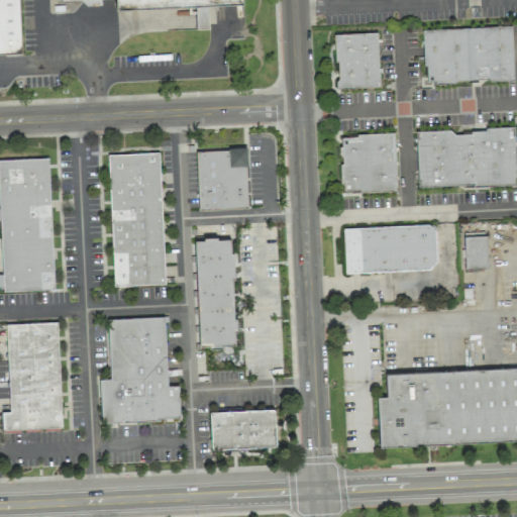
[(20,0),(23,52),(0,53),(0,0),(20,0)]
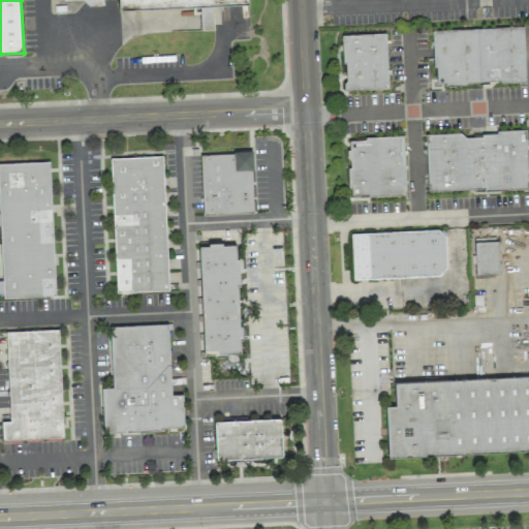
[(117,0),(118,8),(249,1),(248,0),(117,0)]
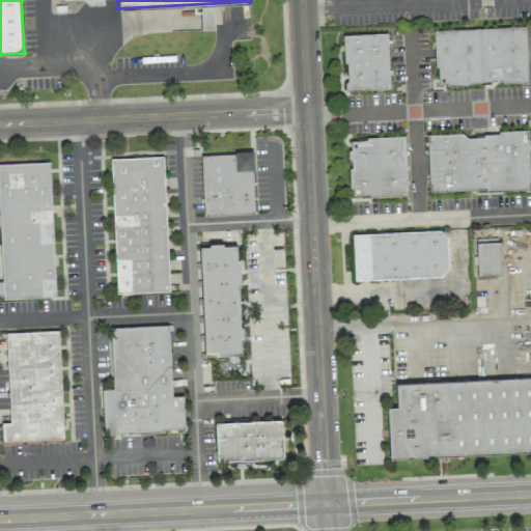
[(214,30),(214,6),(200,6),(200,30),(214,30)]
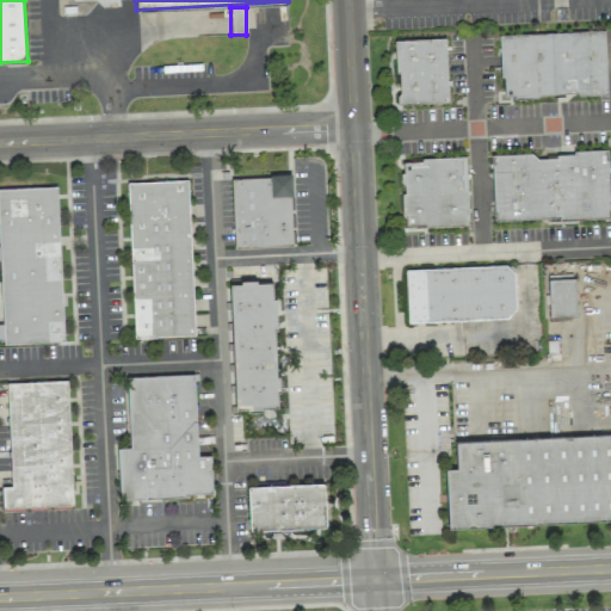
[(499,35),(501,98),(606,94),(604,32),(499,35)]
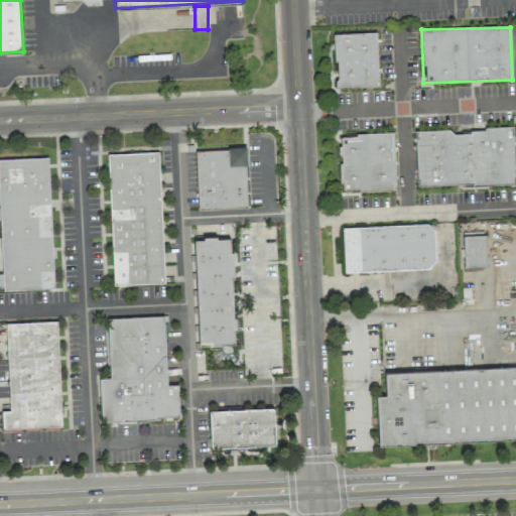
[(378,87),(376,32),(334,33),(336,88),(378,87)]
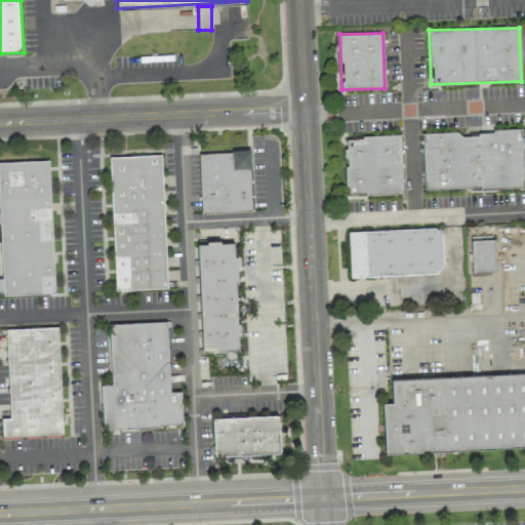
[(524,187),(522,130),(422,133),(425,190),(524,187)]
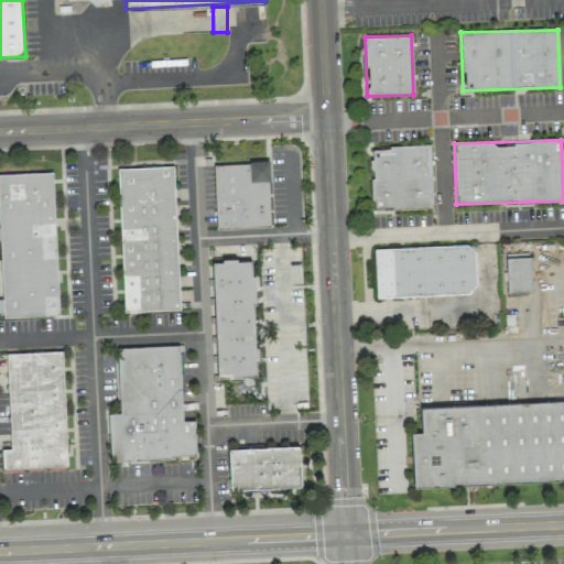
[(432,207),(431,145),(370,147),(372,209),(432,207)]
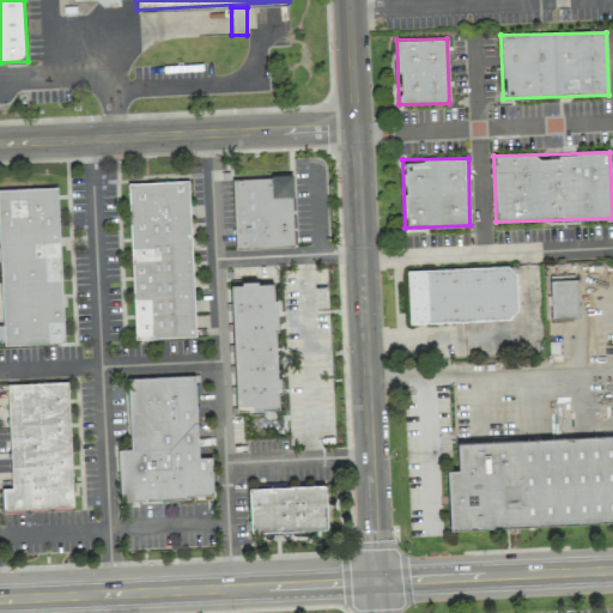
[(232,178),(235,248),(293,247),(291,176),(232,178)]
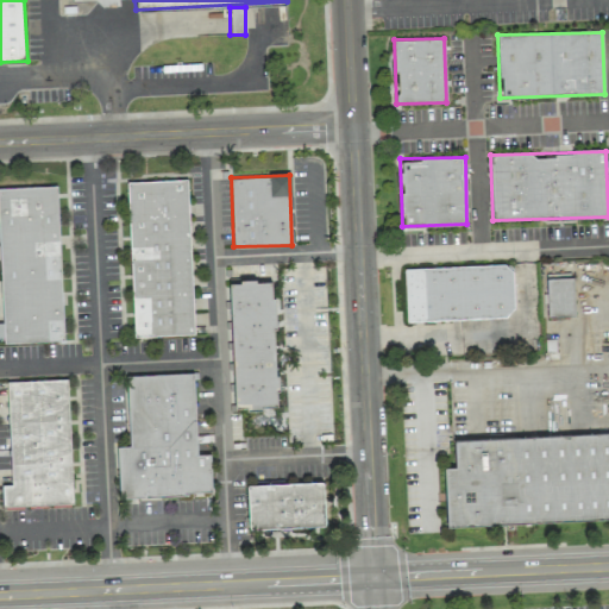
[(127,181),(132,337),(193,334),(187,180),(127,181)]
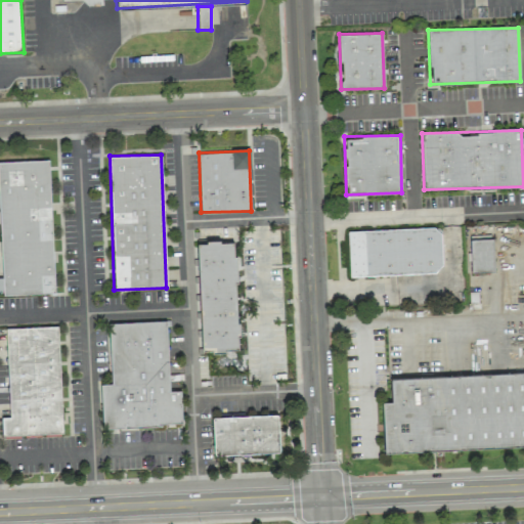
[(0,294),(54,293),(48,160),(0,161),(0,237),(2,277),(0,277),(0,294)]
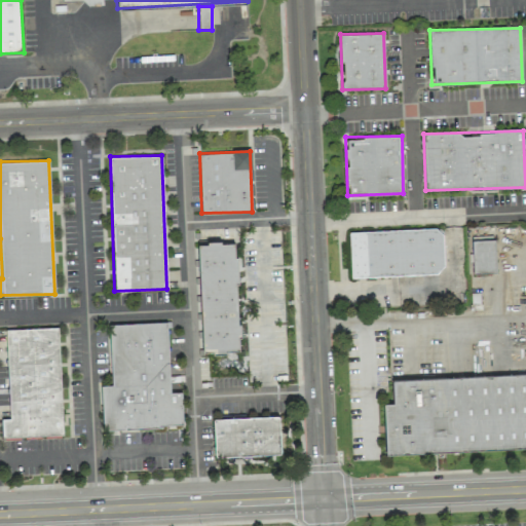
[(348,231),(350,277),(444,273),(443,228),(348,231)]
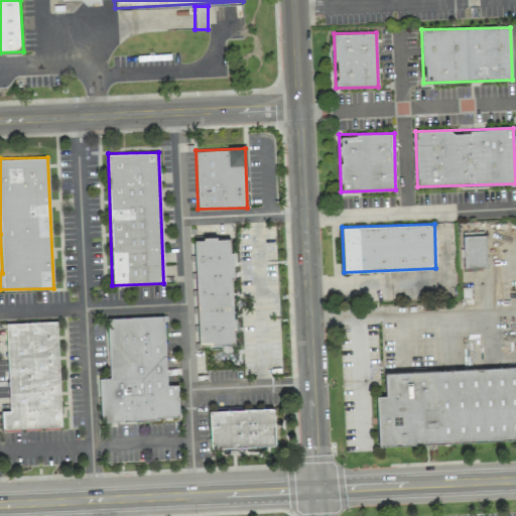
[(464,268),(487,267),(486,235),(463,236),(464,268)]
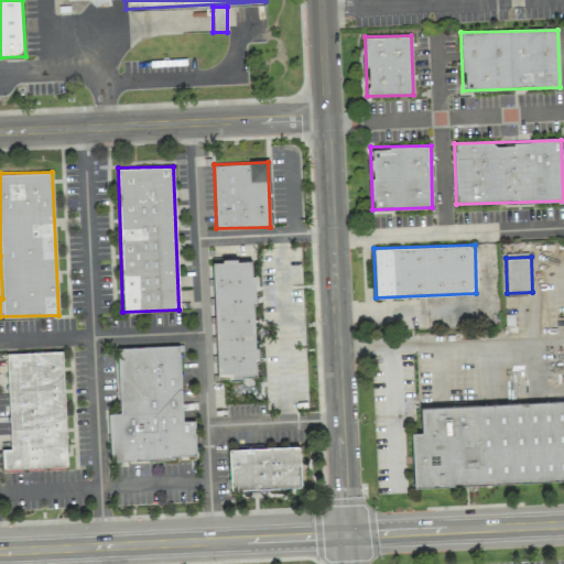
[(257,376),(252,260),(212,261),(214,332),(215,332),(216,349),(217,377),(228,377),(257,376)]
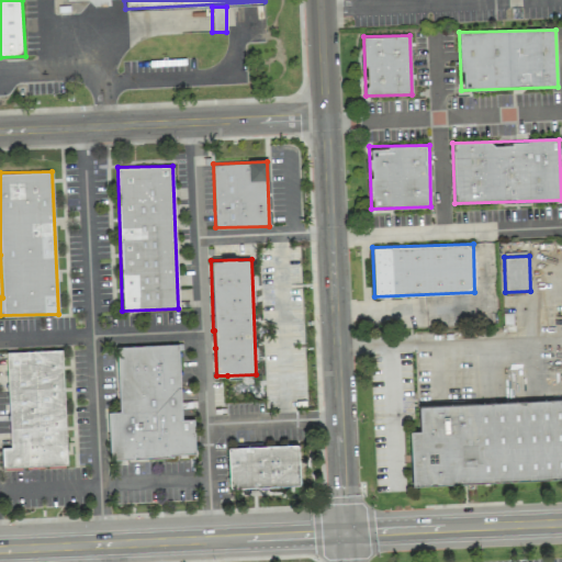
[(195,454),(193,419),(181,419),(178,344),(115,347),(119,412),(108,412),(109,458),(195,454)]
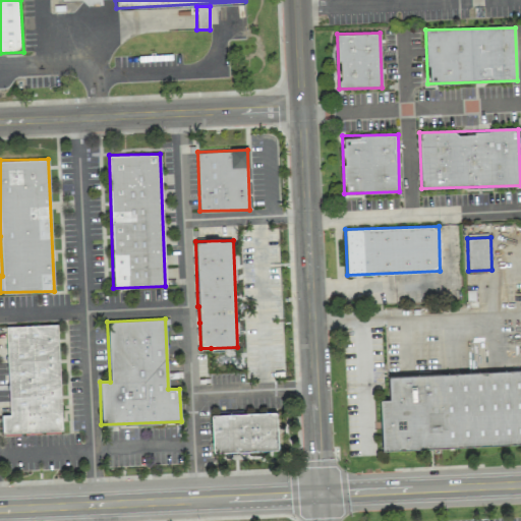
[(5,326),(9,414),(1,414),(2,433),(61,431),(57,324),(5,326)]
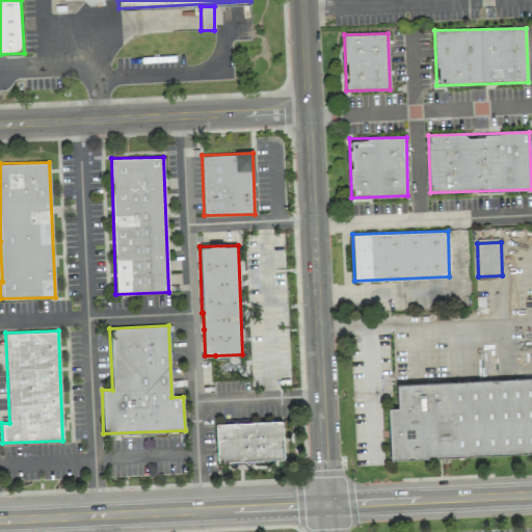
[(531,378),(396,383),(397,407),(388,408),(390,459),(531,453),(531,378)]
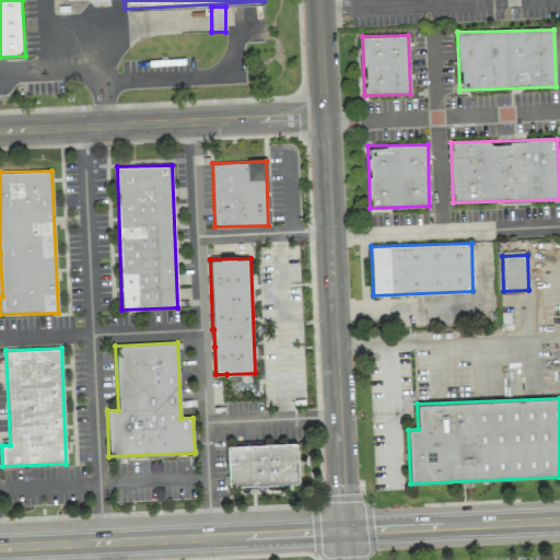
[(298,443),(226,445),(228,486),(299,483),(298,443)]
